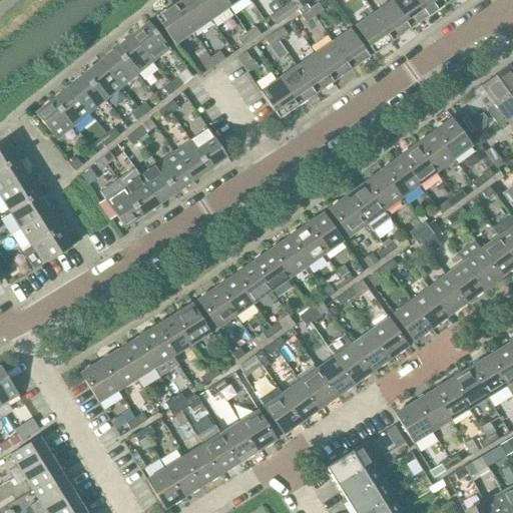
[(179,0),(174,4),(193,32),(211,20),(197,0),(179,0)]
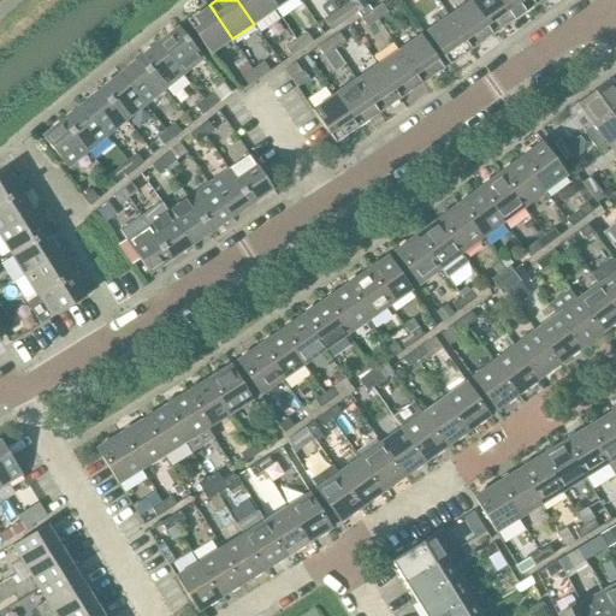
[(237,0),(254,24),(276,9),(268,0),(237,0)]
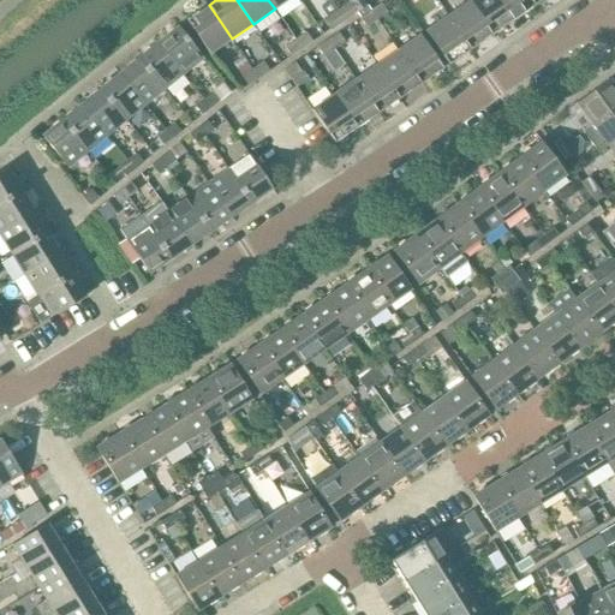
[(499,0),(471,0),(469,3),(491,35),(513,21),(499,0)]
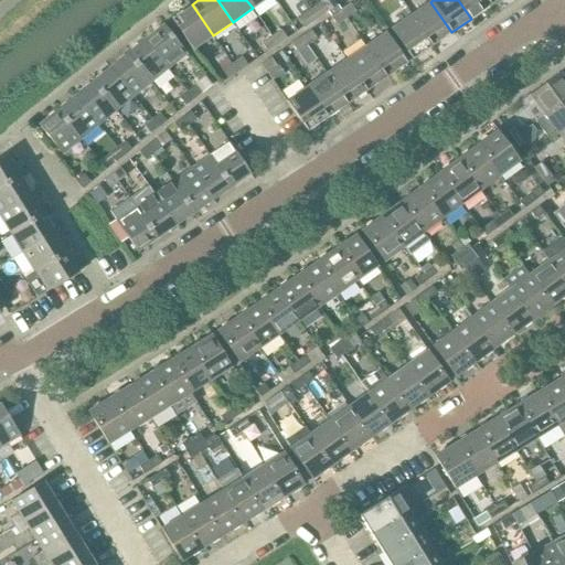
[(488,0),(458,0),(471,19),(491,4),(488,0)]
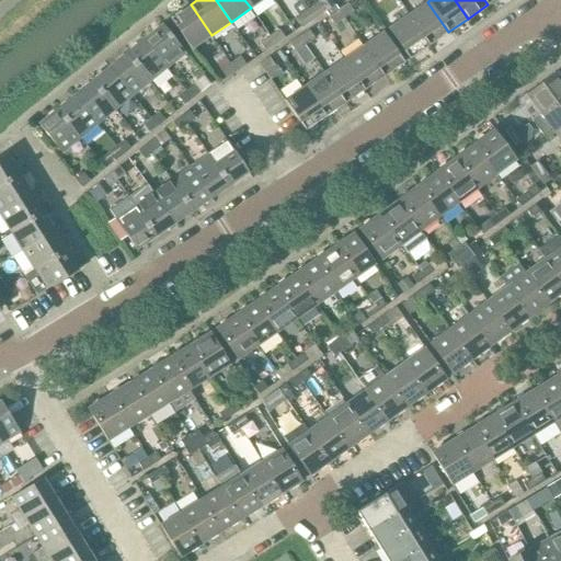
[(430,45),(448,32),(427,2),(408,15),(430,45)]
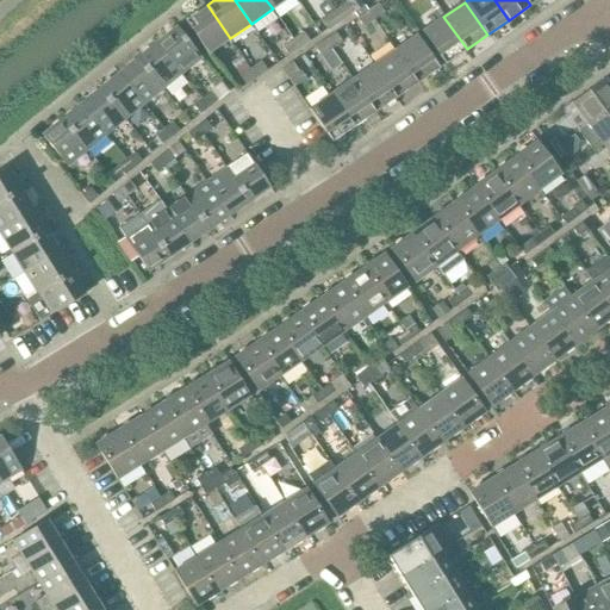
[(336,11),(342,19),(353,13),(346,4),(336,11)]
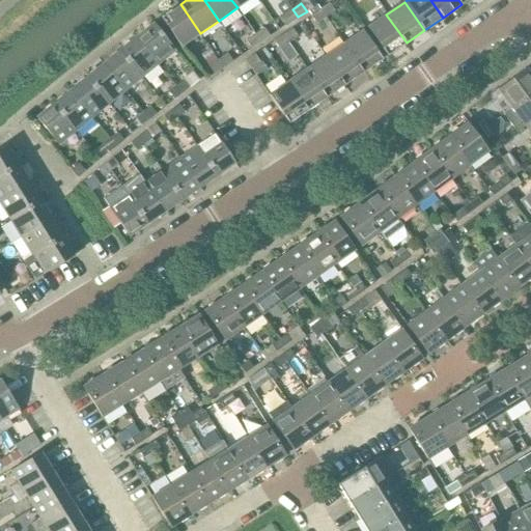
[(319,9),(326,18),(335,11),(330,3),(319,9)]
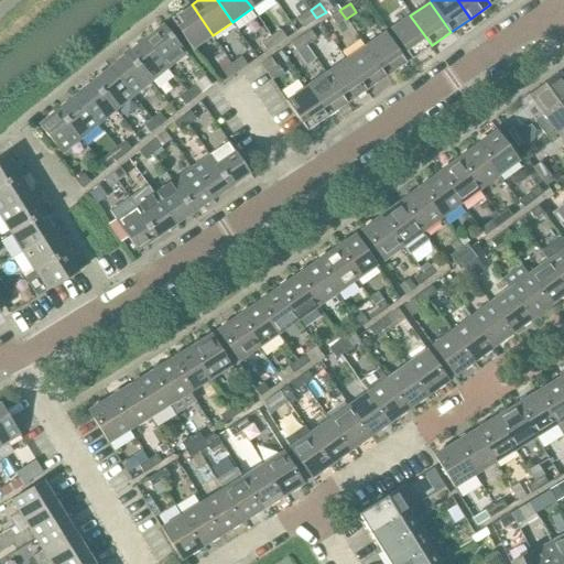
[(213,35),(192,4),(171,19),(192,50),(213,35)]
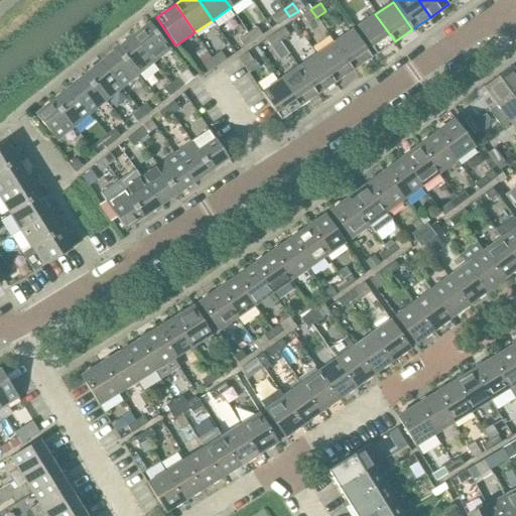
[(289,16),(284,9),(275,15),(280,23),(289,16)]
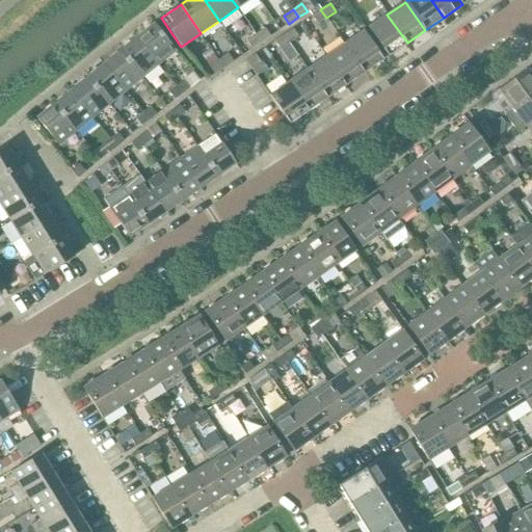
[(326,18),(320,9),(312,16),(317,24),(326,18)]
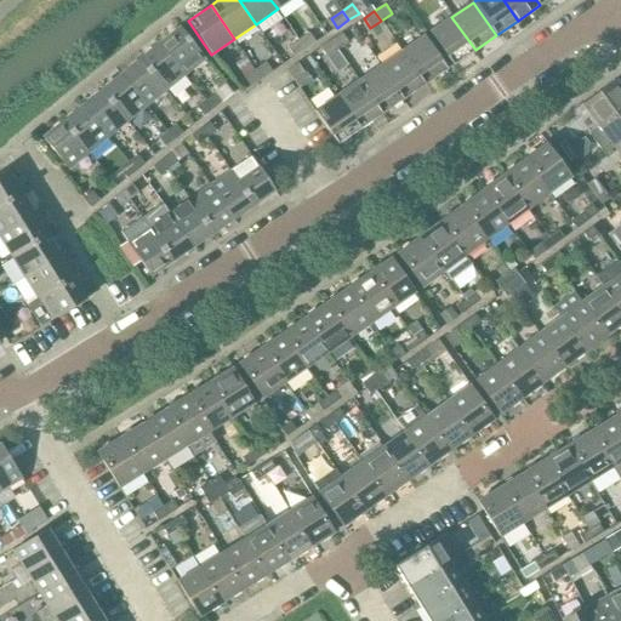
[(476,50),(451,17),(429,32),(454,66),(476,50)]
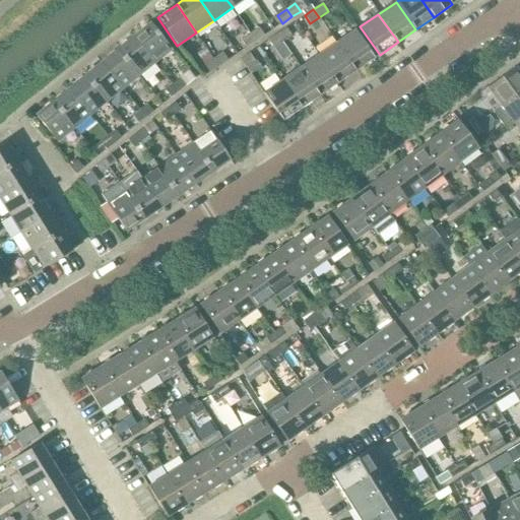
[(133,37),(155,63),(172,49),(150,22),(133,37)]
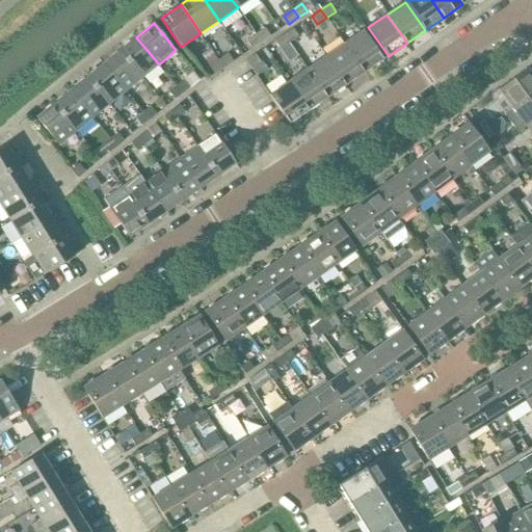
[(256,34),(262,43),(270,36),(265,28),(256,34)]
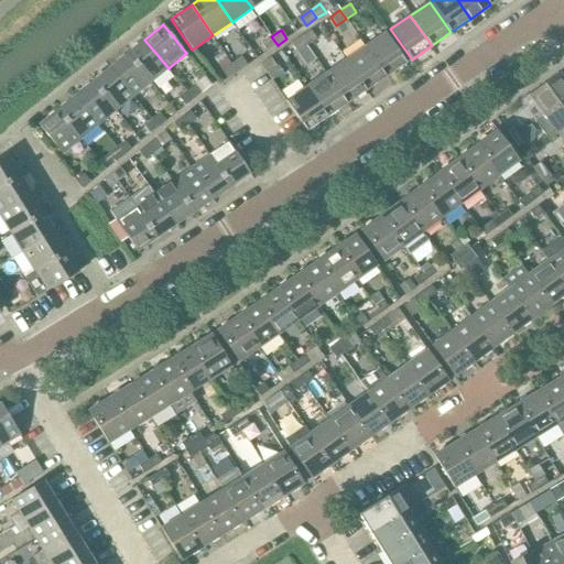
[(301,38),(306,46),(316,39),(311,30),(301,38)]
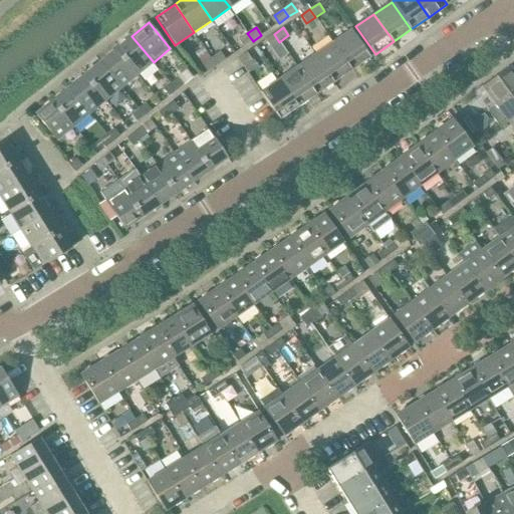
[(332,42),(351,70),(370,57),(351,29),(332,42)]
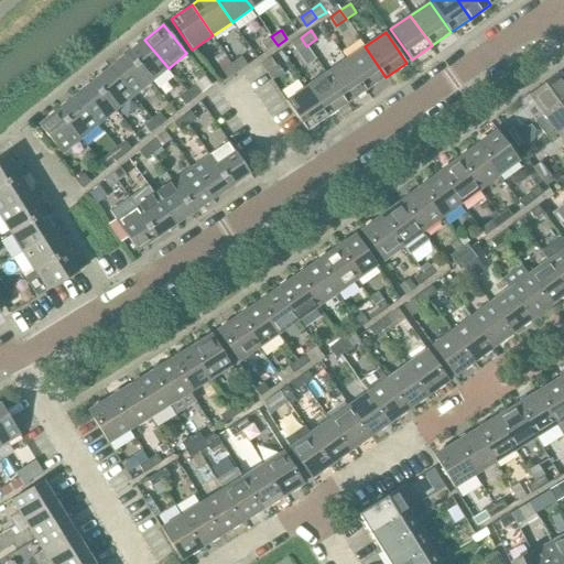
[(278,45),(271,36),(261,43),(267,52),(278,45)]
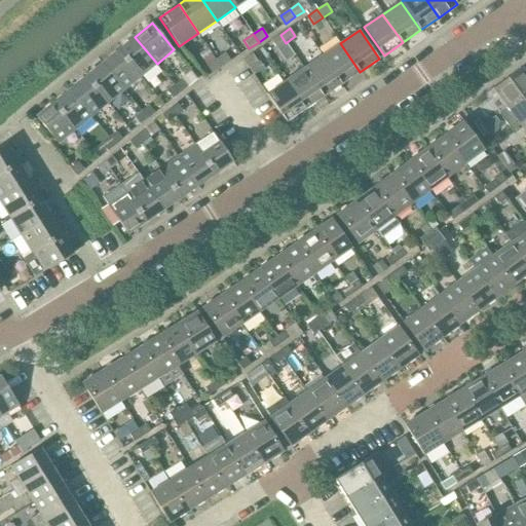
[(286,43),(280,35),(271,41),(277,48),(286,43)]
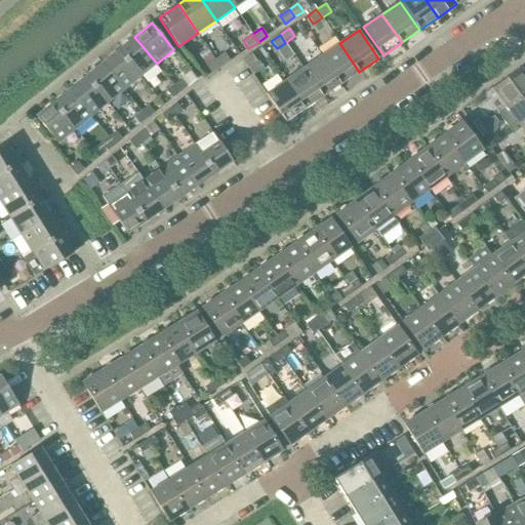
[(134,37),(119,49),(140,77),(157,64),(134,37)]
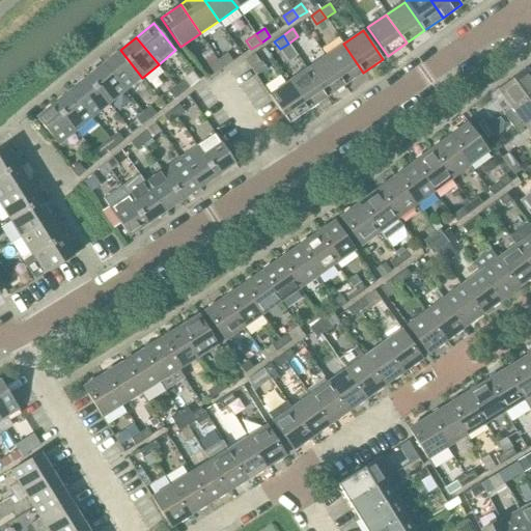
[(343,44),(325,56),(345,85),(363,73),(343,44)]
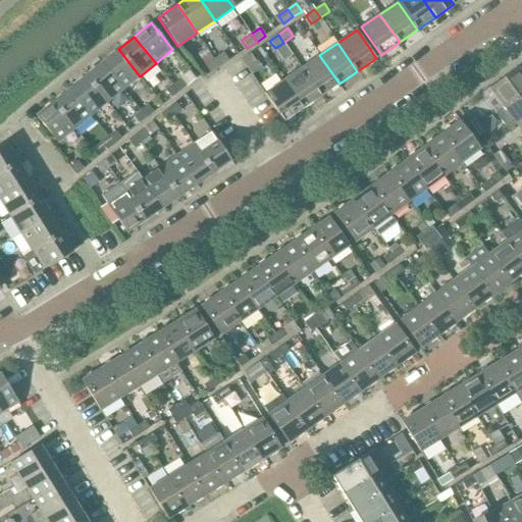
[(123,89),(140,76),(118,49),(102,62),(123,89)]
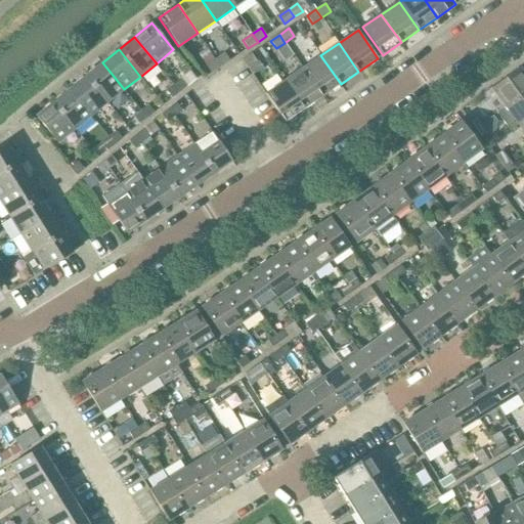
[(215,58),(221,67),(230,60),(224,52),(215,58)]
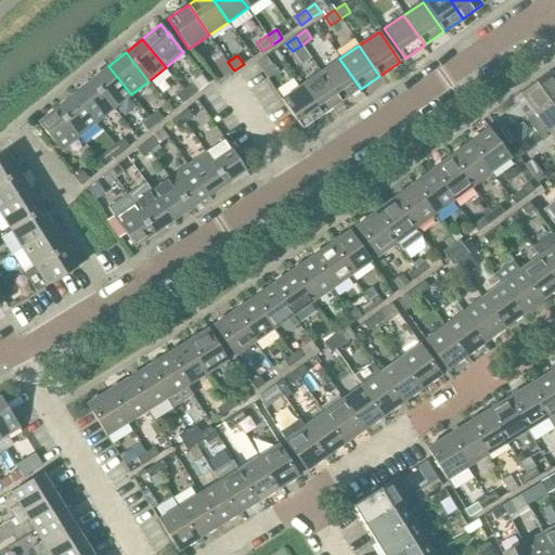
[(272,65),(267,56),(257,63),(262,72),(272,65)]
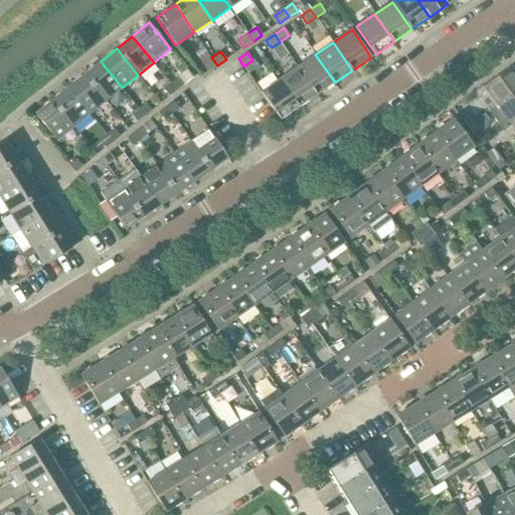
[(317,95),(335,82),(315,54),(298,67),(317,95)]
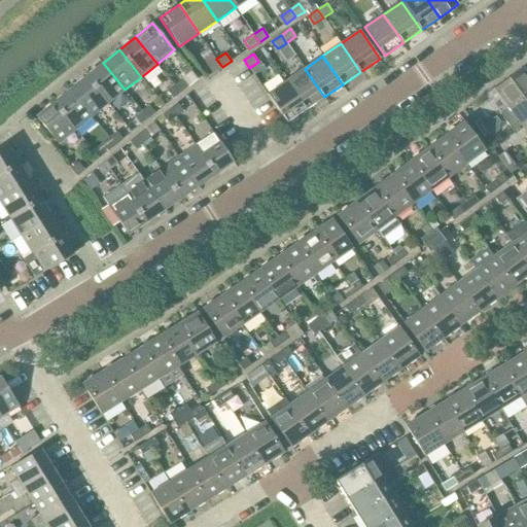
[(222,67),(216,59),(208,66),(213,74),(222,67)]
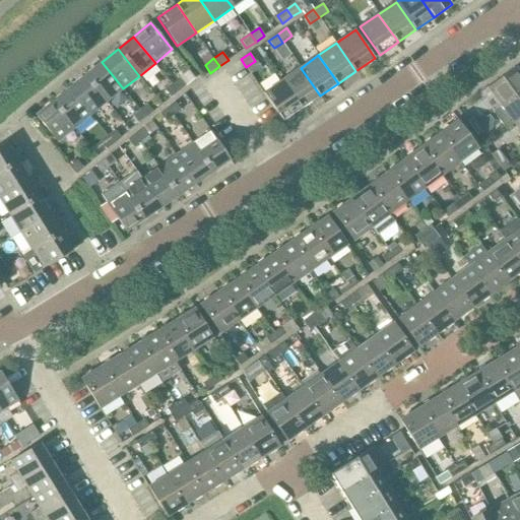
[(107,102),(123,88),(102,62),(85,75),(107,102)]
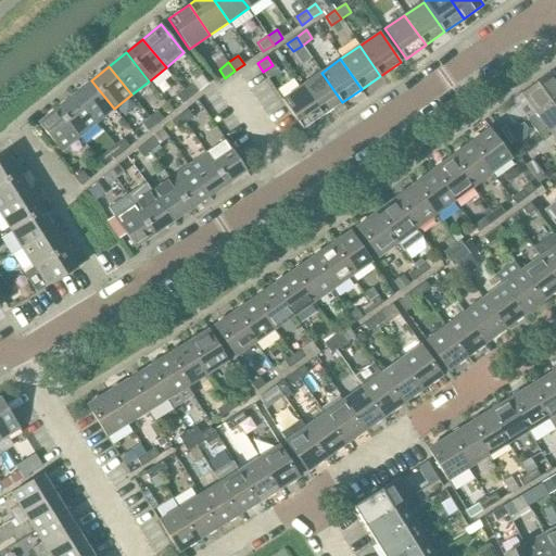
[(535,113),(555,98),(555,78),(551,72),(521,93),(535,113)]
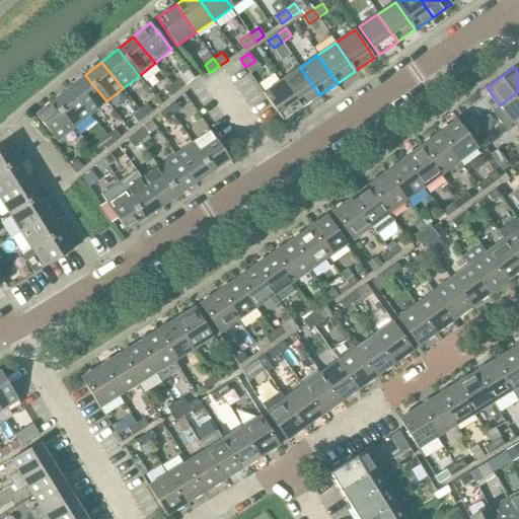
[(300,68),(282,80),(301,108),(319,95),(300,68)]
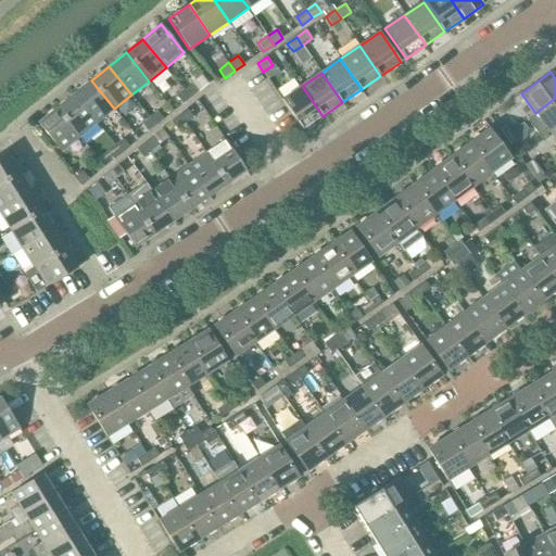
[(91,80),(74,95),(97,123),(114,109),(91,80)]
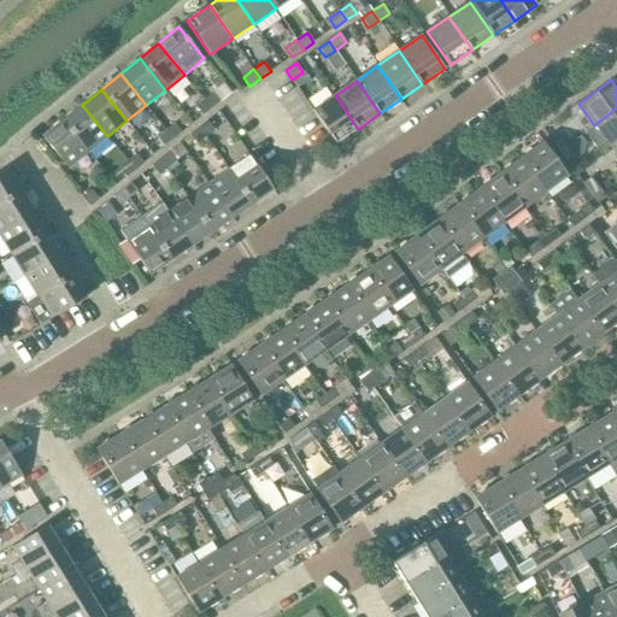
[(205,99),(212,109),(219,101),(212,93),(205,99)]
